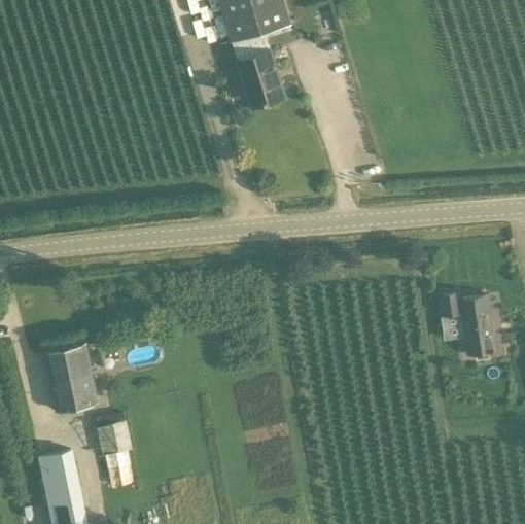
[(218,0),(232,43),(293,25),(285,0),(218,0)]
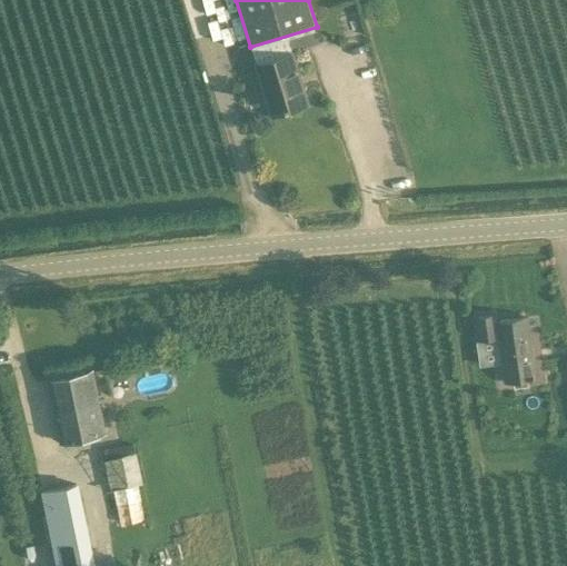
[(274,117),(308,107),(294,57),(259,67),(274,117)]
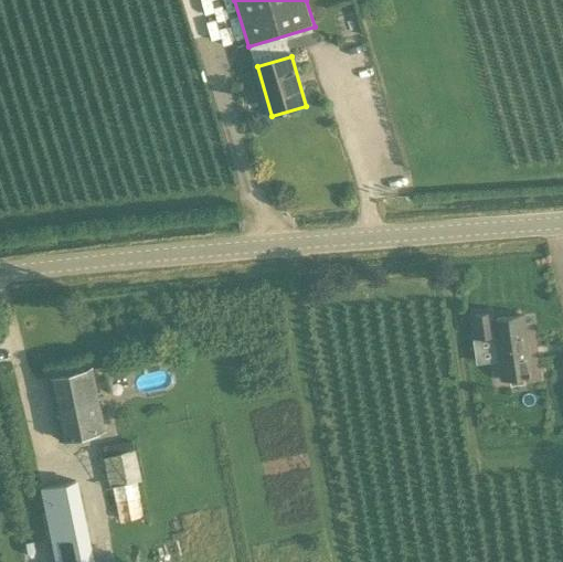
[(495,316),(473,319),(475,341),(497,338),(502,382),(533,378),(526,318),(496,322),(495,316)]
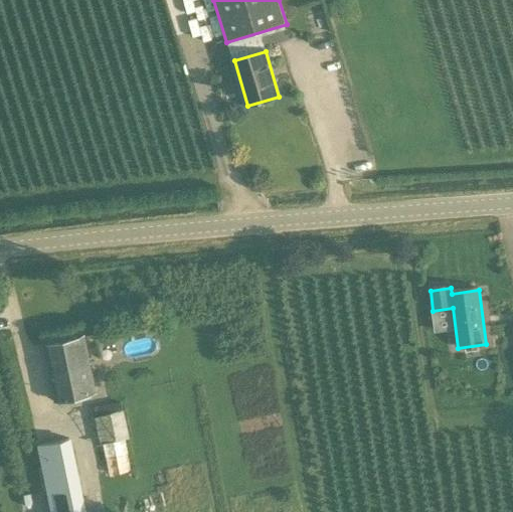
[(84,338),(44,347),(56,402),(97,394),(84,338)]
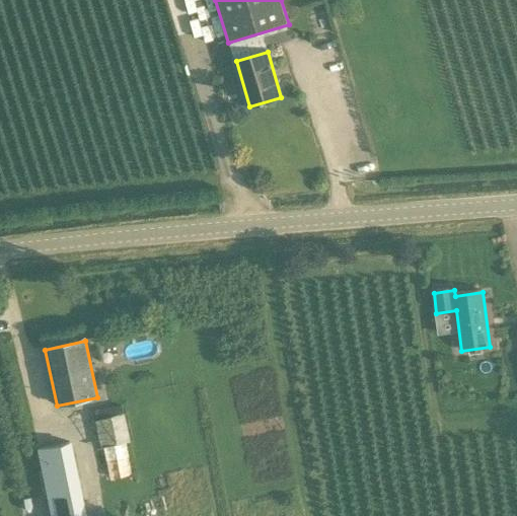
[(76,470),(70,431),(49,435),(37,437),(48,502),(81,496),(76,470)]
